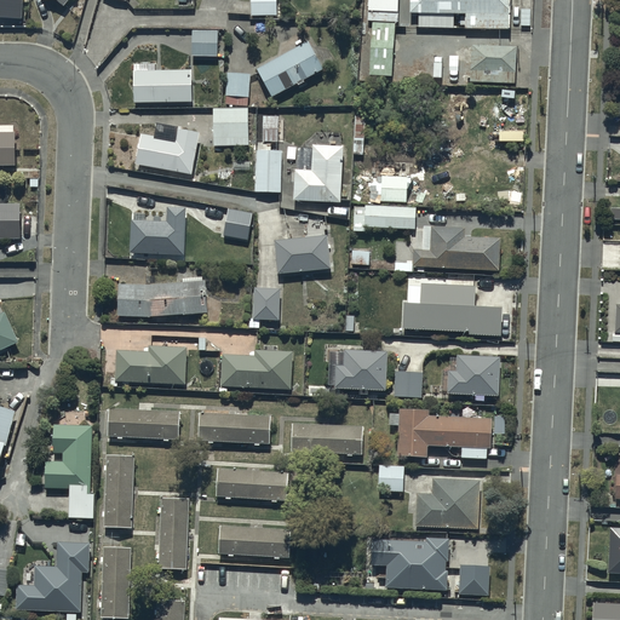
[(0,0),(0,16),(24,18),(24,0),(0,0)]
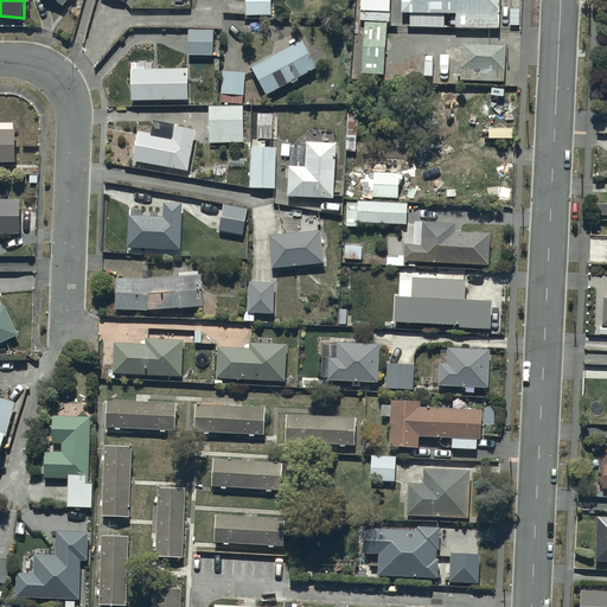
[(272,0),(247,0),(248,14),(273,13),(272,0)]
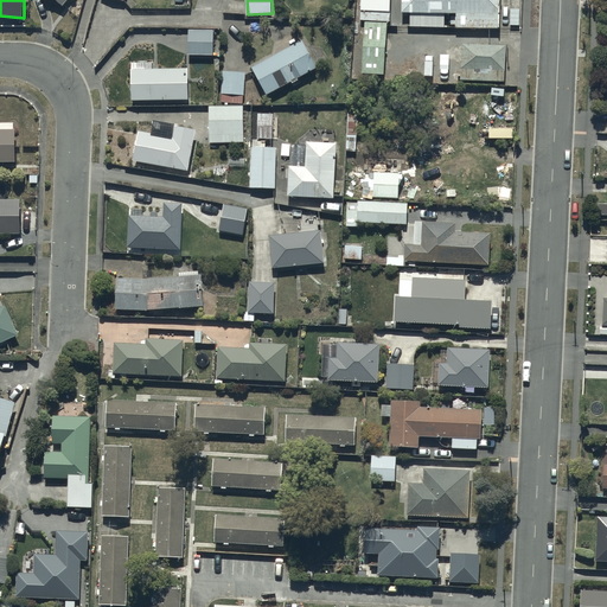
[(391,0),(360,0),(360,20),(391,21),(391,0)]
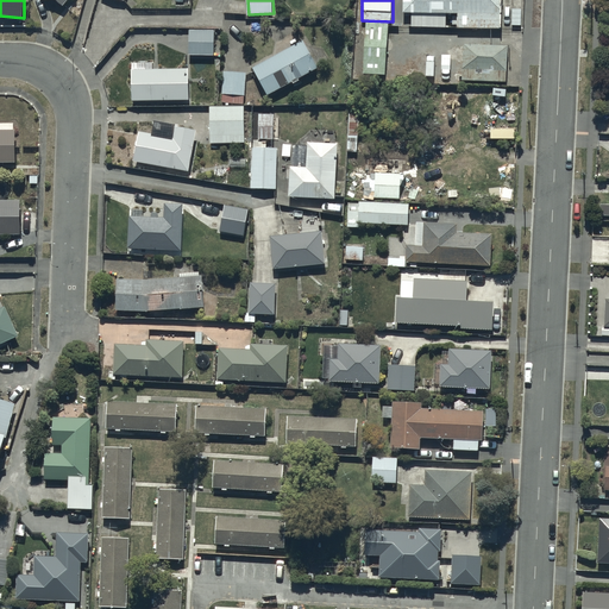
[(502,0),(405,0),(405,12),(459,13),(458,27),(502,29),(502,0)]
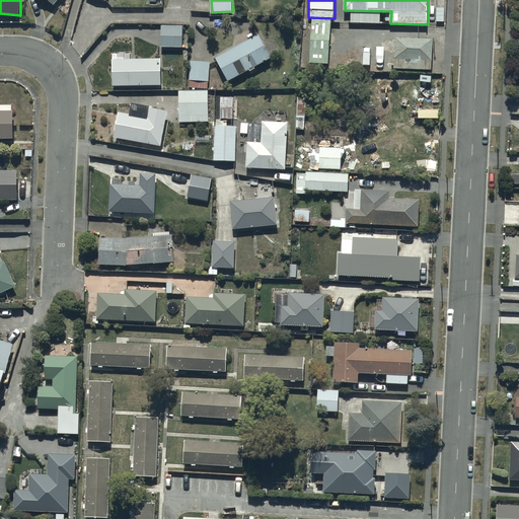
[(332,20),(313,18),(310,62),(329,63),(332,20)]
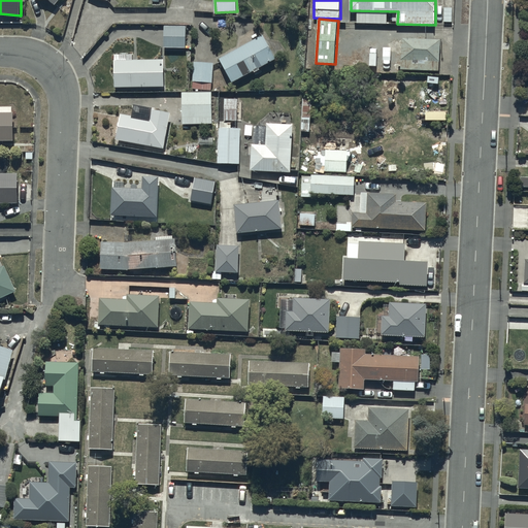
[(187,26),(165,25),(165,47),(187,47),(187,26)]
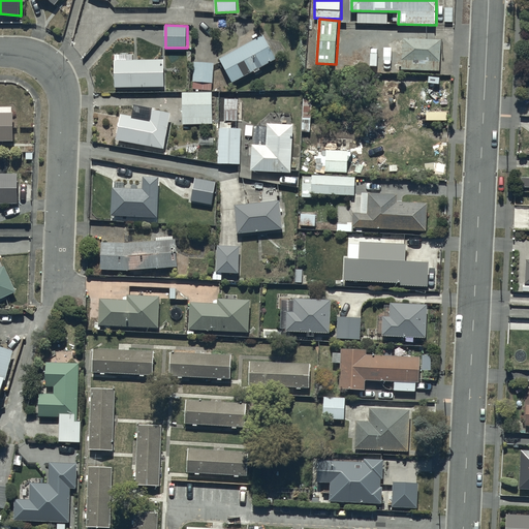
[(278,58),(265,34),(221,59),(235,82),(255,70),(256,72),(261,69),(261,68),(278,58)]
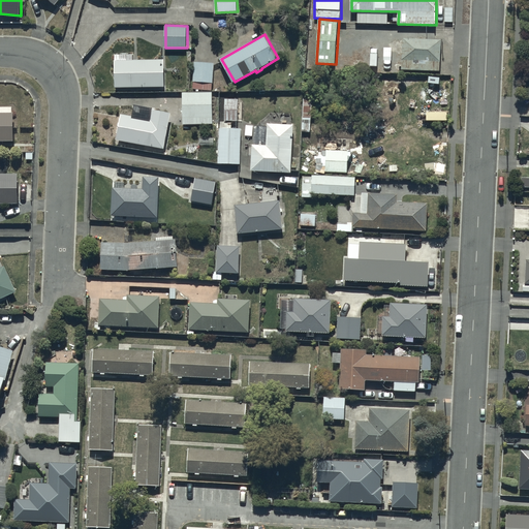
[(442,39),(404,38),(403,68),(441,70),(442,39)]
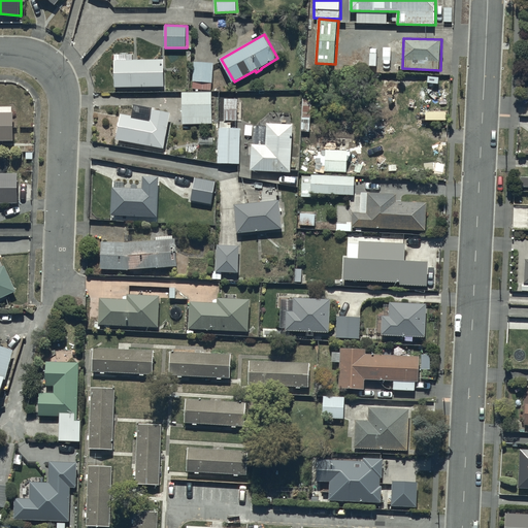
[(134,55),(116,55),(116,87),(165,87),(165,59),(134,59),(134,55)]
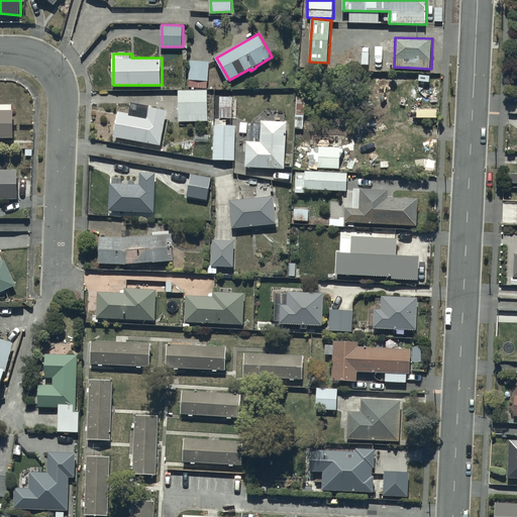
[(210,61),(190,60),(189,87),(208,88),(208,80),(209,80),(210,61)]
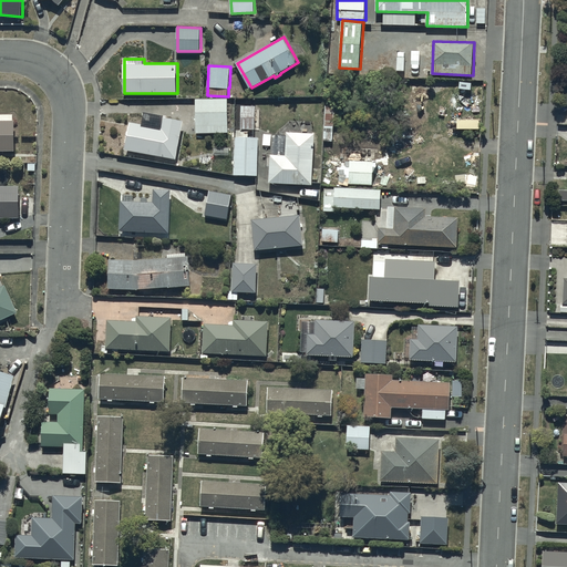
[(228,99),(196,99),(196,133),(228,133),(228,99)]
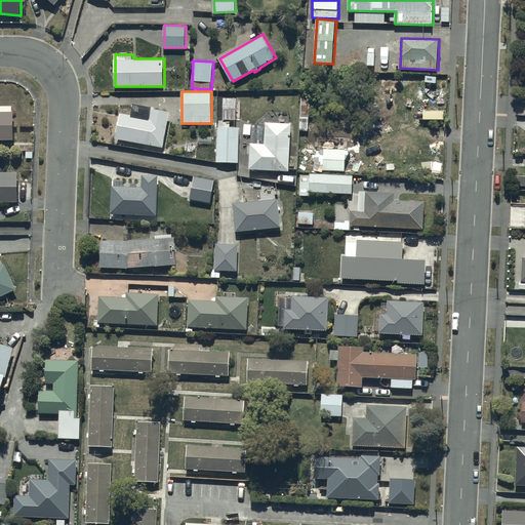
[(237,97),(224,97),(224,119),(236,119),(237,97)]
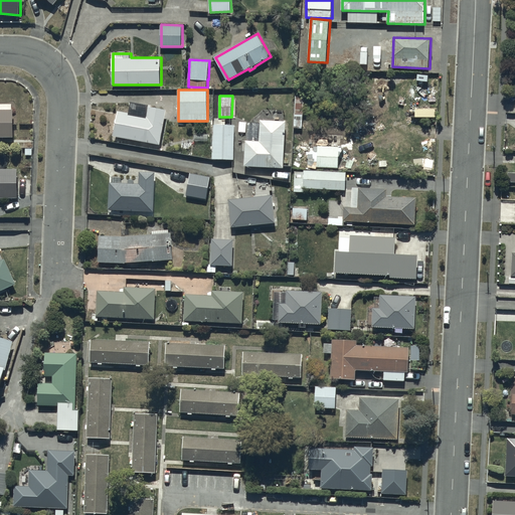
[(114,136),(140,141),(139,146),(151,148),(152,143),(161,145),(168,109),(149,106),(147,116),(119,111),(114,136)]
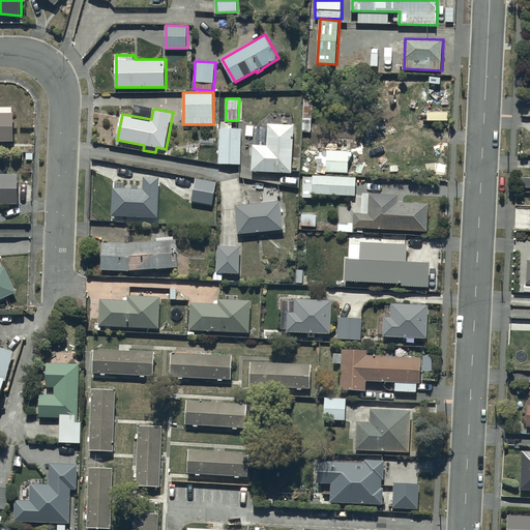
[(15,112),(0,112),(0,141),(15,141),(15,112)]
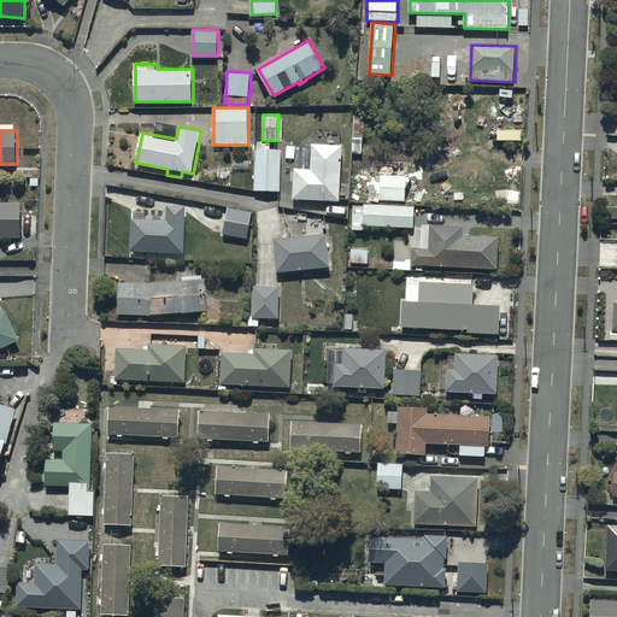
[(271,141),(257,141),(256,191),(281,191),(282,150),(270,148),(271,141)]
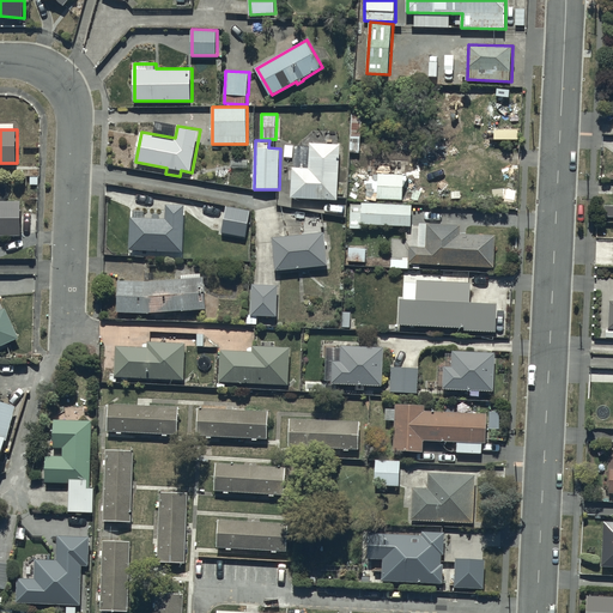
[(297,157),(297,167),(293,165),(291,196),(339,199),(341,144),(310,143),(310,157),(297,157)]
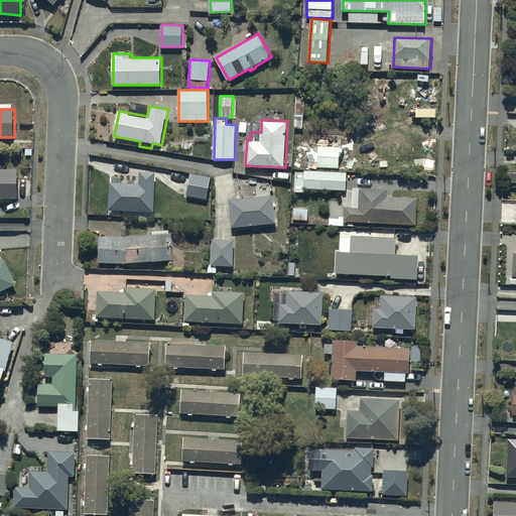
[(341,147),(318,146),(317,167),(340,168),(341,147)]
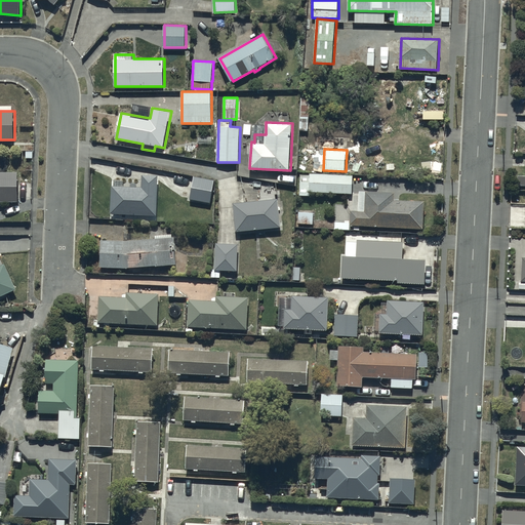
[(0,201),(18,201),(18,171),(0,171),(0,201)]
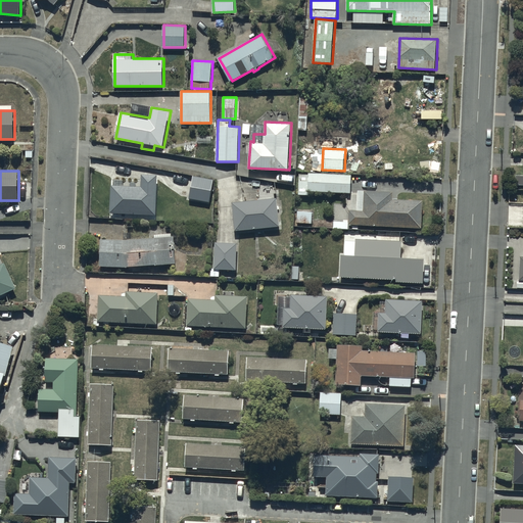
[(308,174),(300,174),(299,195),(311,195),(311,191),(352,192),(352,175),(308,173),(308,174)]
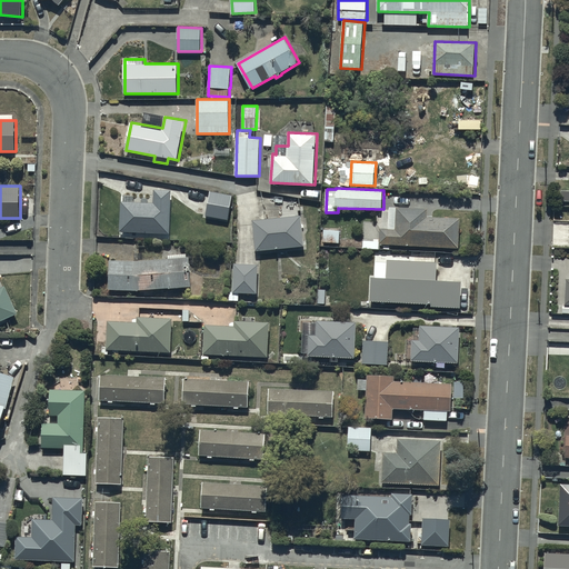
[(125,195),(123,201),(122,201),(121,231),(170,232),(172,190),(155,189),(155,202),(135,201),(135,196),(125,195)]
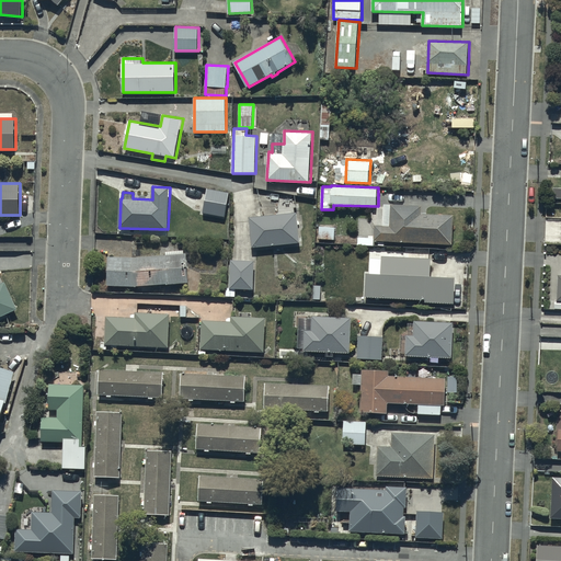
[(208,189),(207,191),(204,213),(225,216),(229,193),(208,189)]
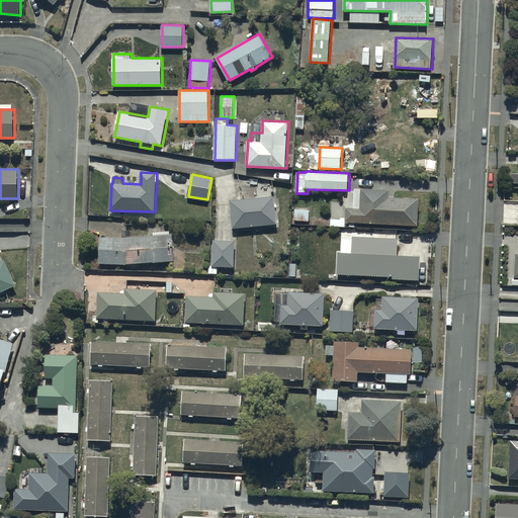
[(390,189),(355,188),(354,207),(347,207),(346,223),(418,225),(419,198),(390,197),(390,189)]
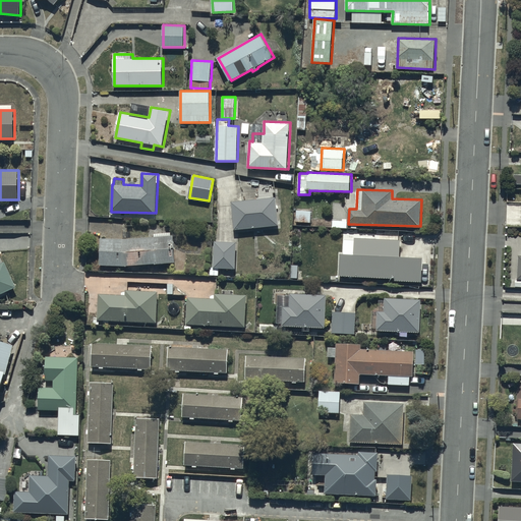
[(276,196),(232,201),(235,229),(279,225),(276,196)]
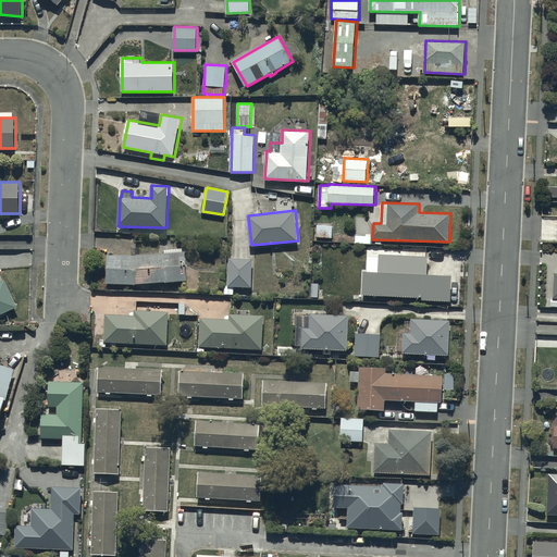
[(334,225),(318,224),(318,236),(333,237),(334,225)]
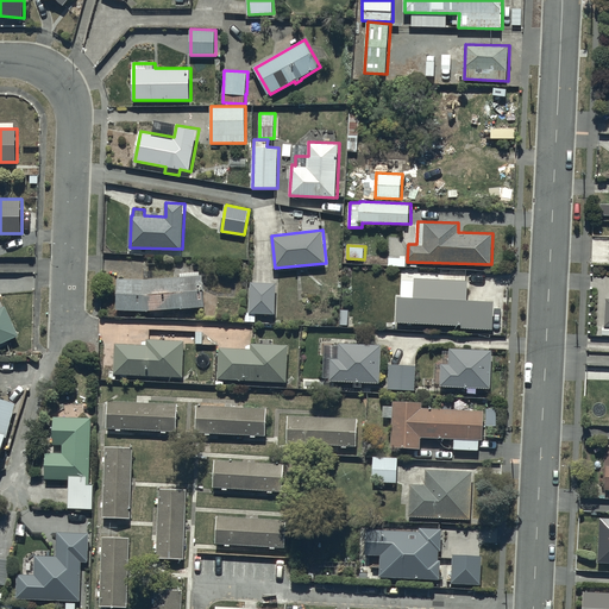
[(145,280),(119,278),(117,309),(148,311),(205,307),(202,275),(145,280)]
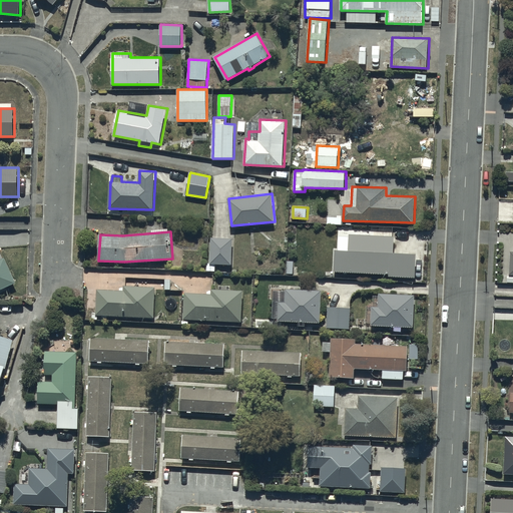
[(350,236),(340,235),(339,249),(337,249),(336,271),(391,273),(391,277),(416,278),(417,252),(395,252),(395,234),(350,233),(350,236)]
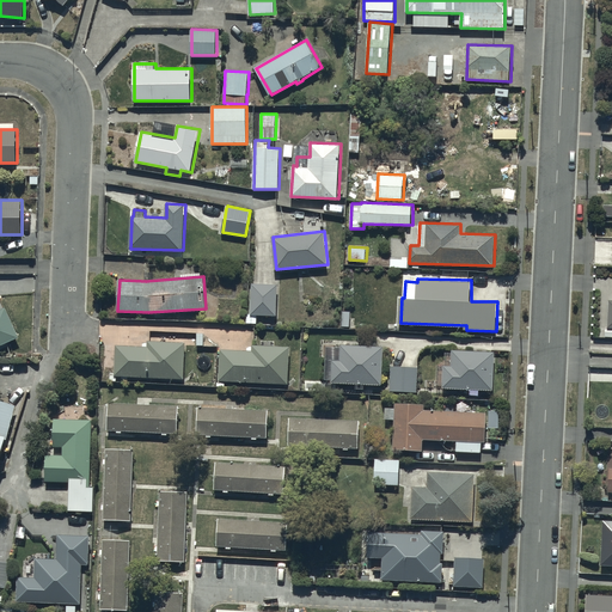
[(279,285),(254,283),(252,314),(277,314),(279,285)]
